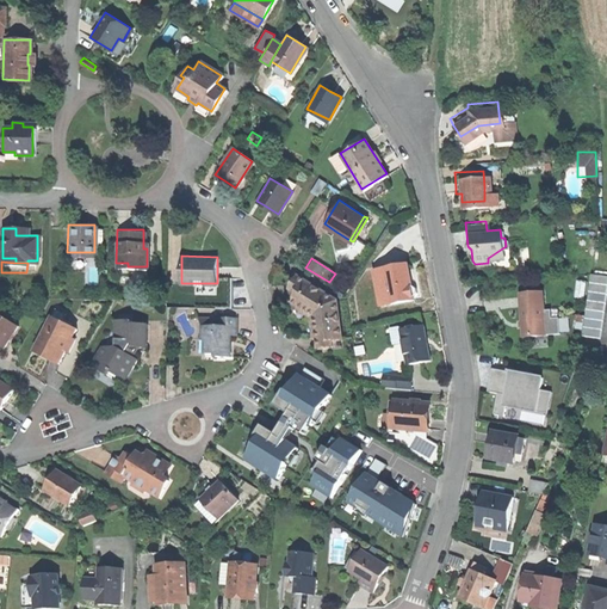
[(406,263),(382,266),(388,302),(412,297),(412,296),(414,293),(414,287),(409,284),(408,276),(406,263)]
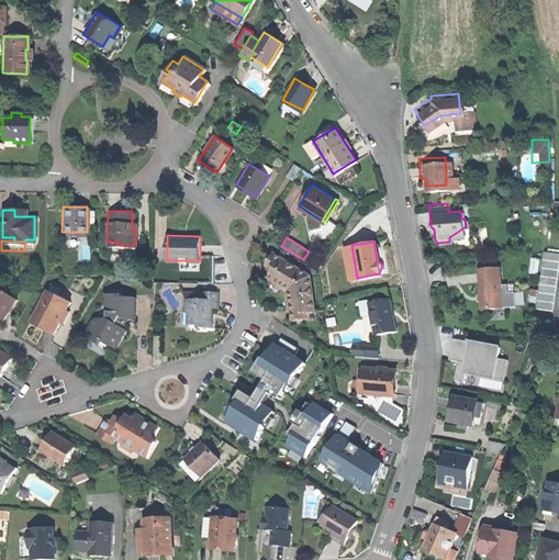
[(348,279),(357,278),(351,245),(343,247),(348,279)]
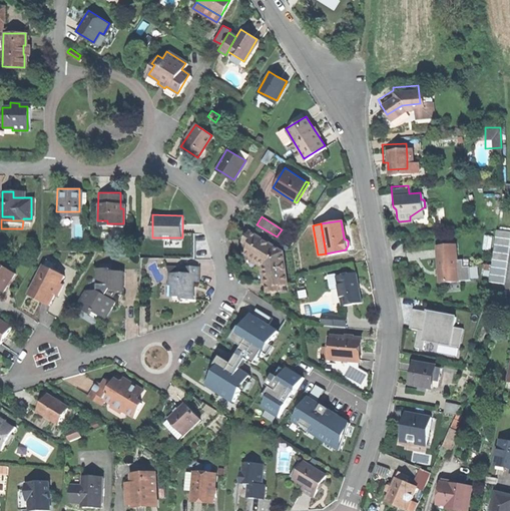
[(484,276),(498,278),(506,226),(492,224),(484,276)]
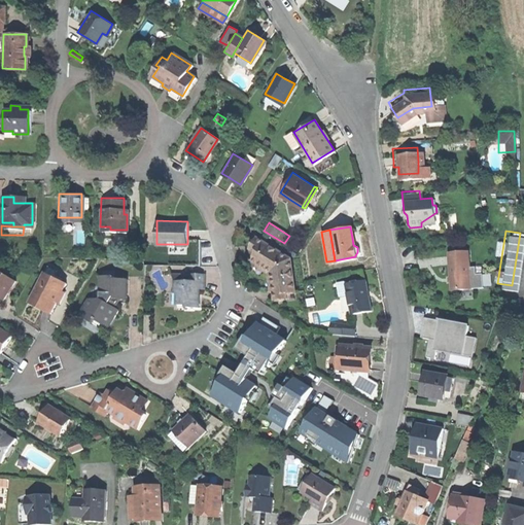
[(254,236),(247,246),(254,249),(249,257),(255,260),(256,259),(263,264),(268,267),(265,273),(271,272),(273,284),(268,285),(269,293),(272,292),(274,301),(285,300),(284,289),(292,288),(288,256),(254,236)]
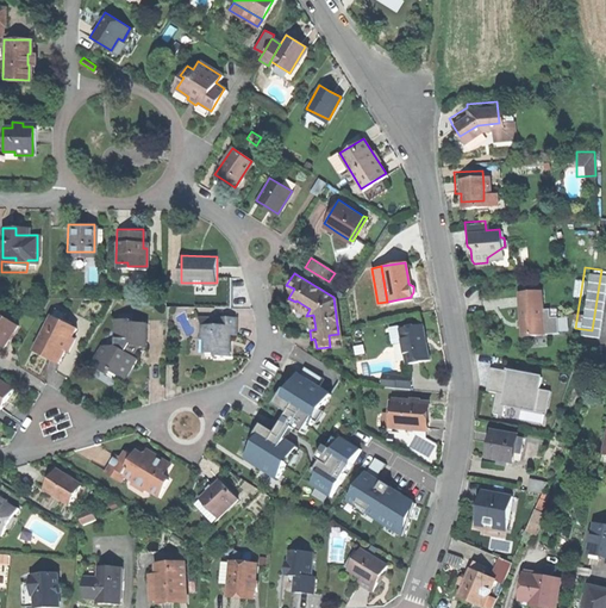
[(516,329),(538,327),(535,284),(512,285),(514,308),(516,329)]
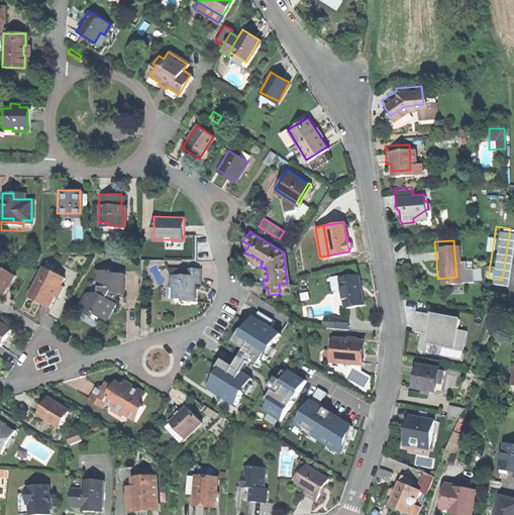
[(41,266),(42,267),(52,272),(55,266),(44,261),(41,266)]
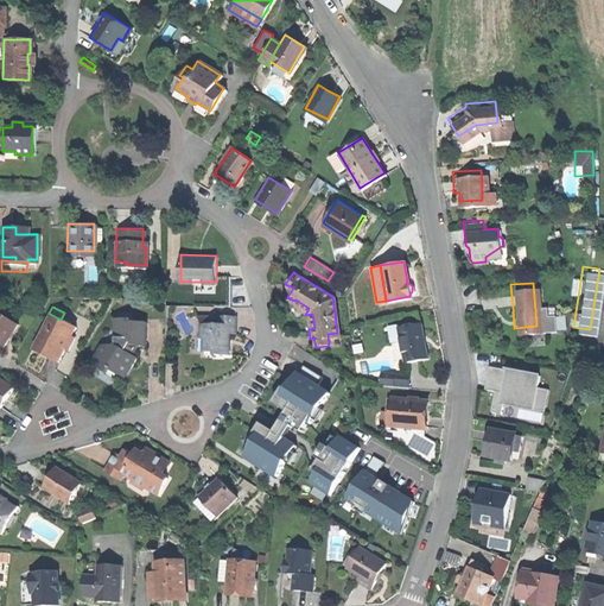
[(0,342),(1,343),(7,334),(16,323),(0,311),(0,342)]
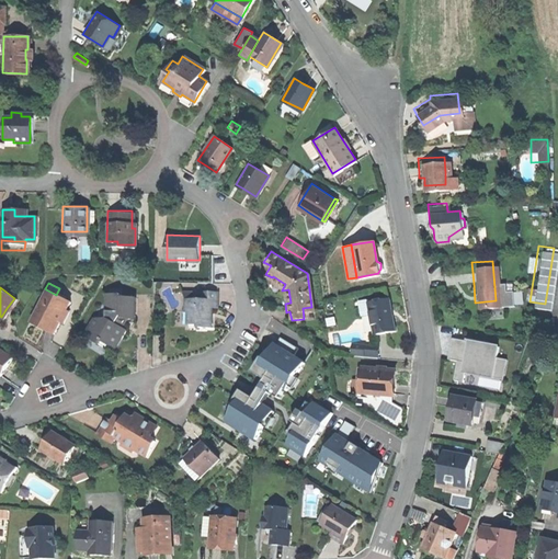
[(40,328),(53,334),(69,301),(56,295),(46,289),(30,322),(40,328)]
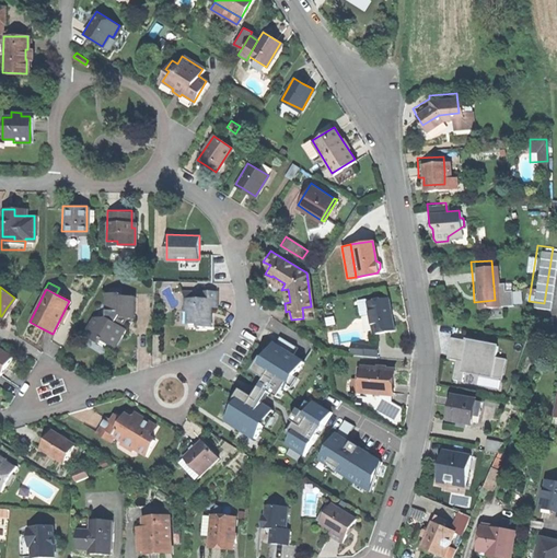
[(119,325),(124,317),(132,317),(132,295),(118,295),(118,293),(104,293),(104,316),(93,317),(83,335),(91,339),(97,343),(99,339),(109,345),(114,336),(118,338),(124,327),(119,325)]
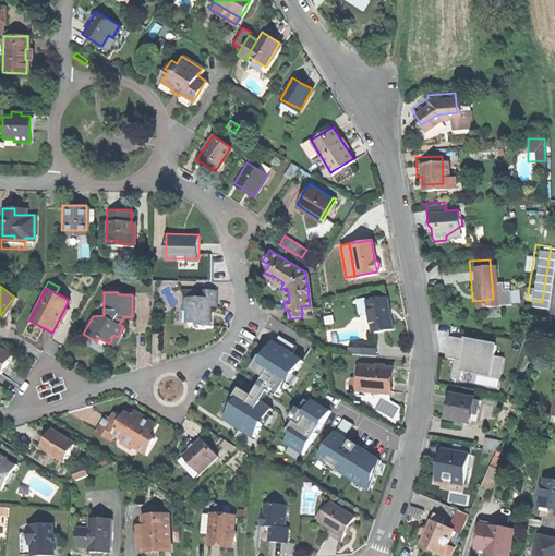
[(182,295),(181,309),(185,309),(185,322),(195,322),(195,324),(202,324),(208,324),(208,309),(201,309),(202,292),(189,292),(189,295),(182,295)]
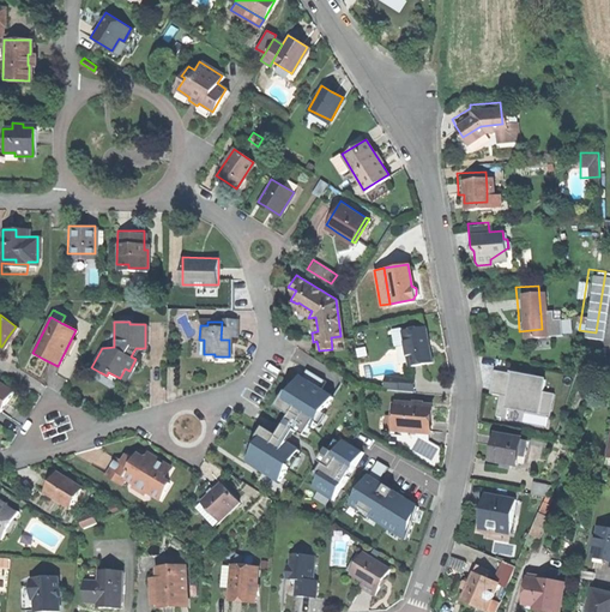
[(400,330),(408,364),(429,360),(427,342),(423,327),(400,330)]
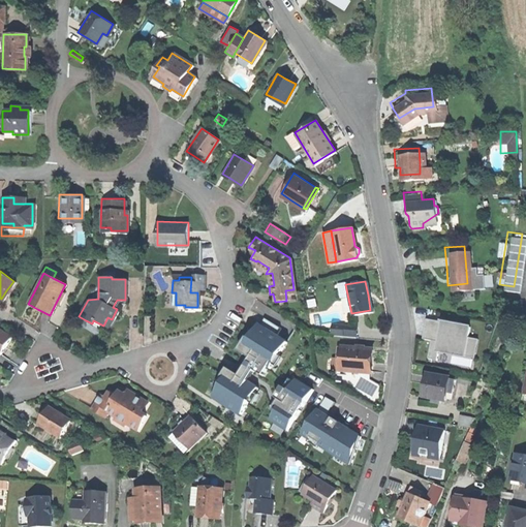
[(471,334),(473,321),(426,315),(423,336),(431,337),(428,358),(467,363),(468,353),(474,354),(477,335),(471,334)]
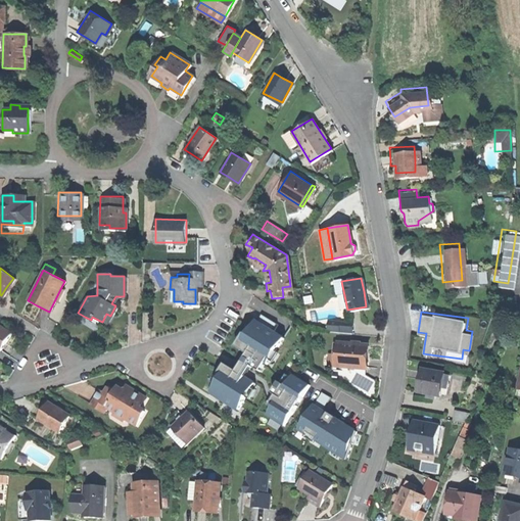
[(283,332),(254,315),(241,335),(250,340),(258,346),(271,352),(283,332)]
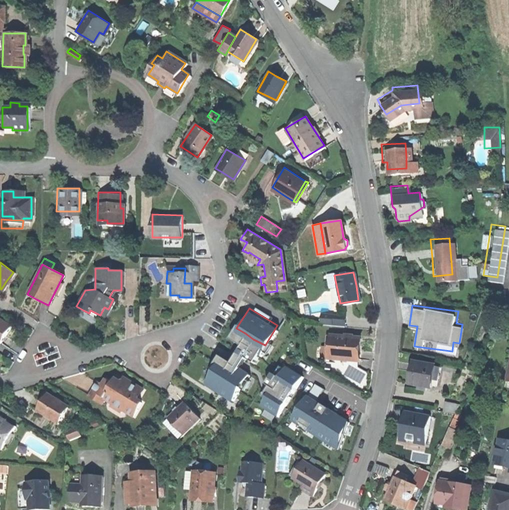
[(320,313),(320,319),(330,319),(330,309),(326,309),(326,313),(320,313)]
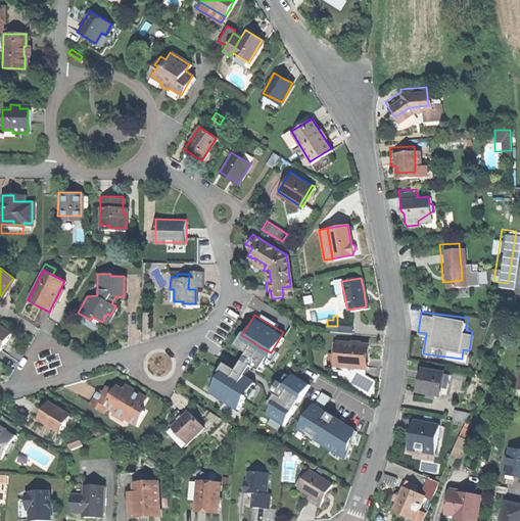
[(0,347),(3,342),(9,332),(0,326),(0,347)]
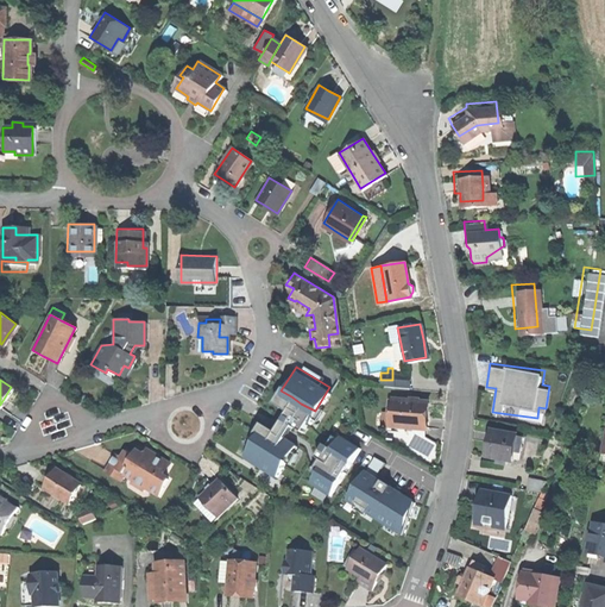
[(301,404),(291,396),(273,427),(283,433),(301,404)]
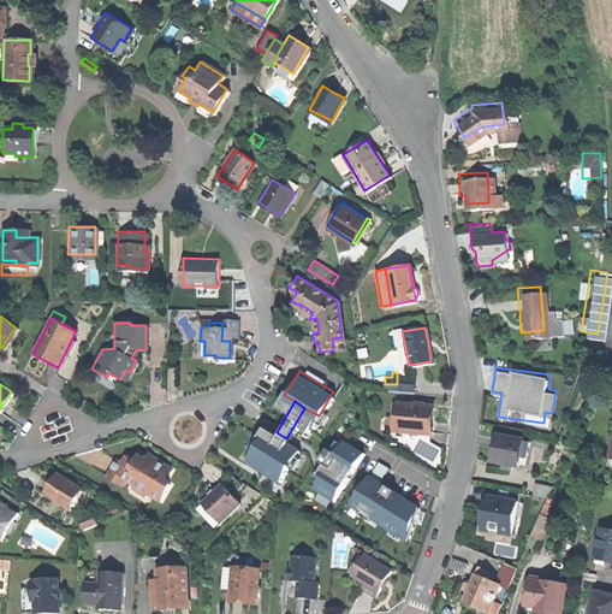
[(396,405),(396,418),(398,418),(398,431),(431,431),(431,419),(431,406),(396,405)]
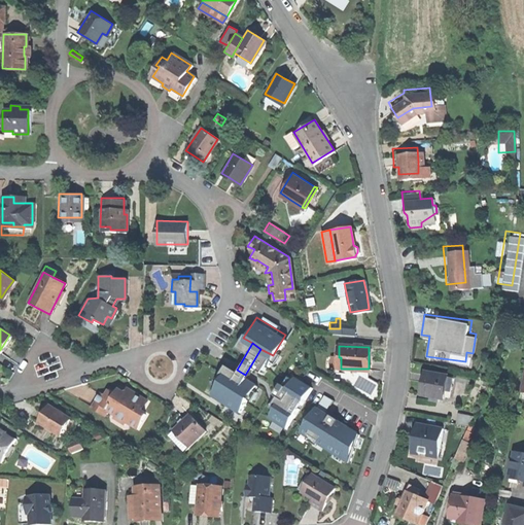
[(515,387),(523,388),(523,353),(520,353),(515,387)]
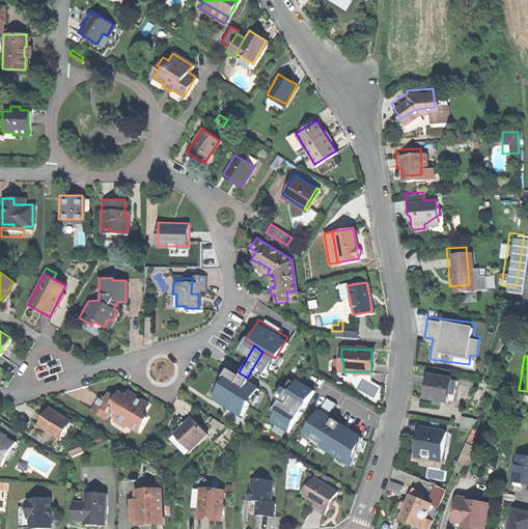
[(239,372),(229,366),(211,394),(237,412),(255,383),(247,378),(239,372)]
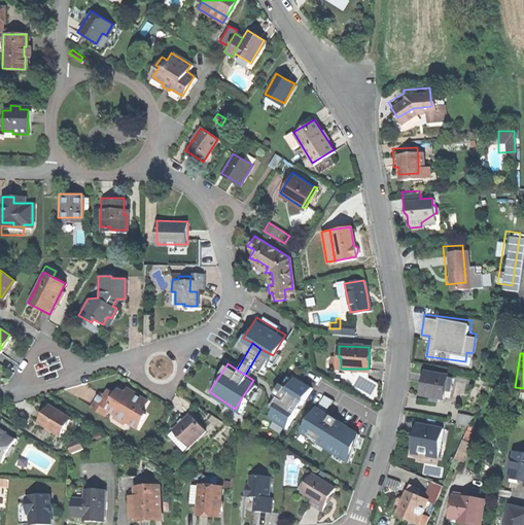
[(441,371),(420,366),(418,377),(416,389),(425,391),(431,392),(437,392),(438,384),(441,371)]
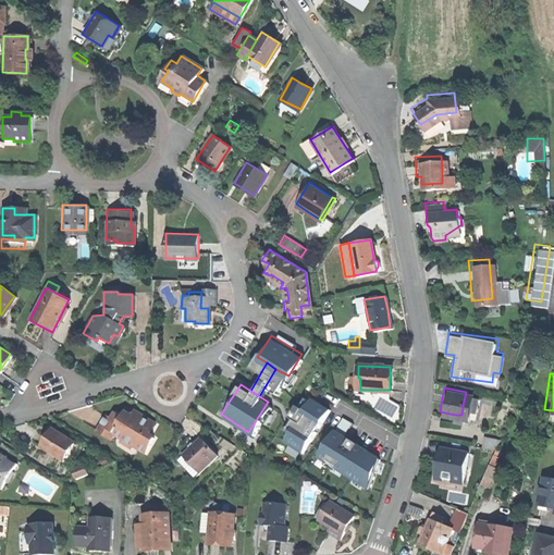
[(472,393),(466,392),(463,406),(470,407),(472,393)]
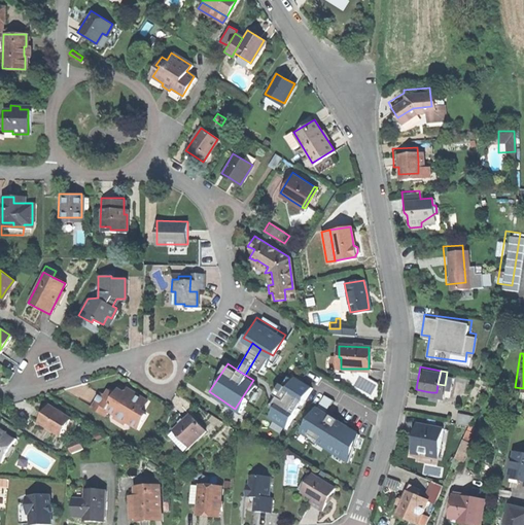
[(310,383),(293,374),(266,419),(282,429),(310,383)]
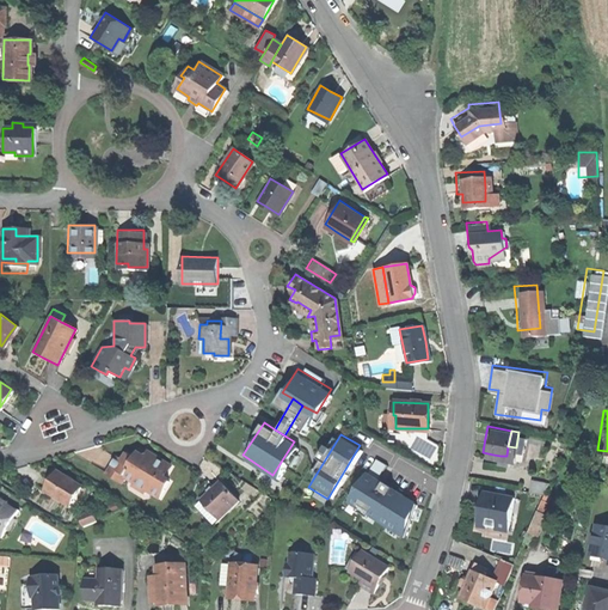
[(135,450),(130,457),(136,461),(139,463),(140,461),(143,455),(135,450)]
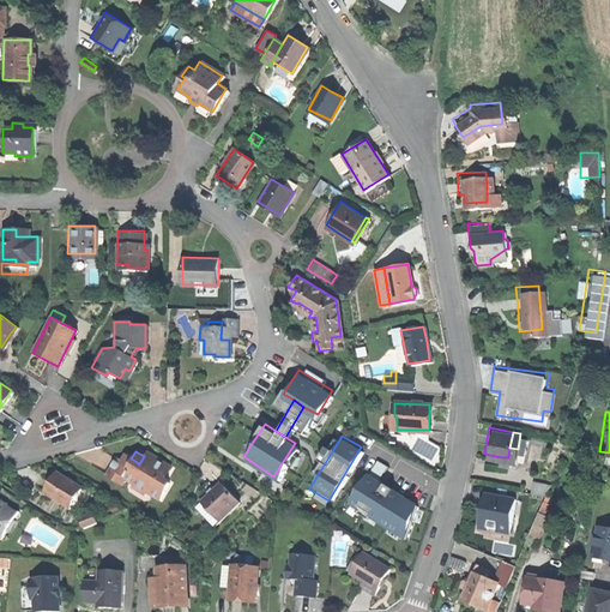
[(109,465),(104,473),(120,483),(124,477),(133,483),(132,484),(144,491),(144,489),(157,497),(167,481),(162,478),(158,475),(164,465),(155,459),(156,457),(146,453),(144,456),(140,462),(139,465),(137,462),(131,459),(124,455),(119,461),(114,457),(109,465)]
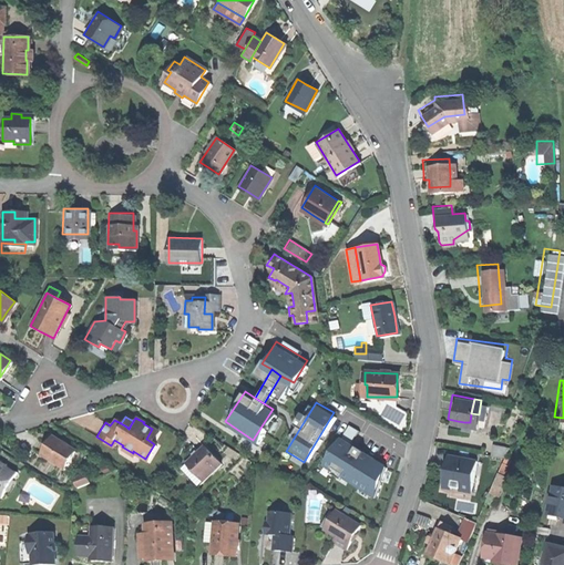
[(156,431),(152,429),(146,439),(150,441),(156,431)]
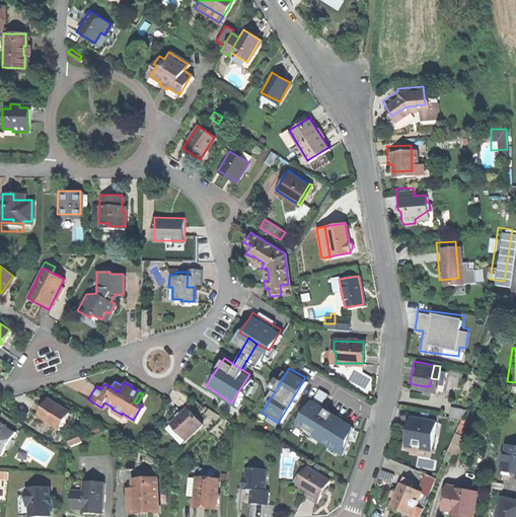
[(44,407),(39,415),(59,428),(64,420),(69,412),(49,398),(44,407)]
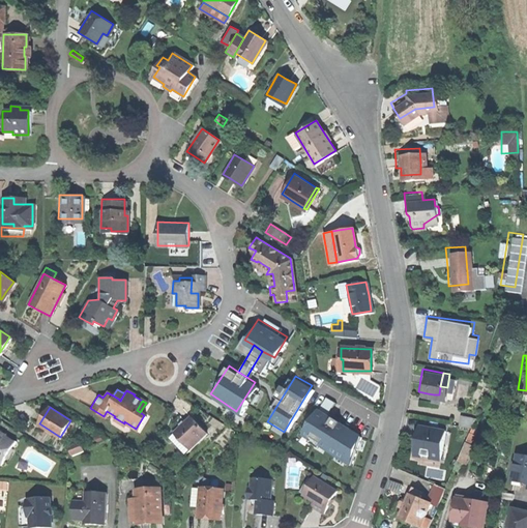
[(356,433),(316,407),(296,437),(346,467),(356,433)]
